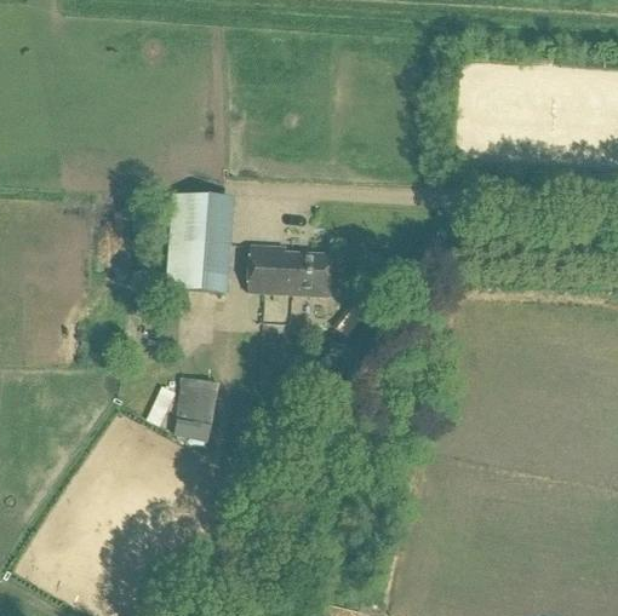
[(218,212),(240,211),(240,197),(218,199),(218,212)]
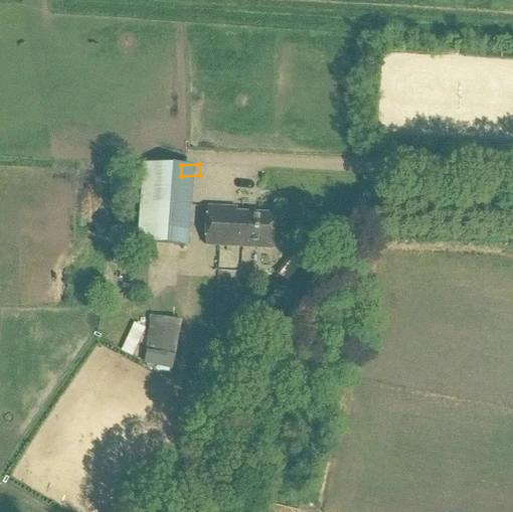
[(153,238),(189,239),(190,195),(197,196),(198,177),(172,177),(171,198),(154,198),(153,238)]
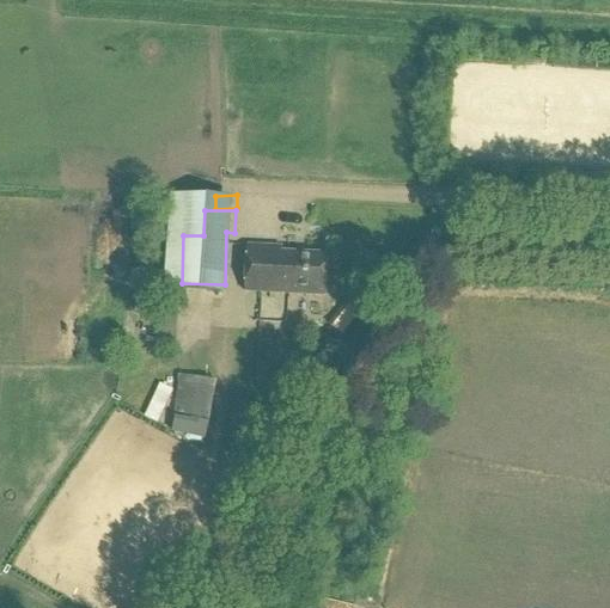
[(322,293),(324,252),(279,250),(279,244),(244,241),(242,289),(322,293)]
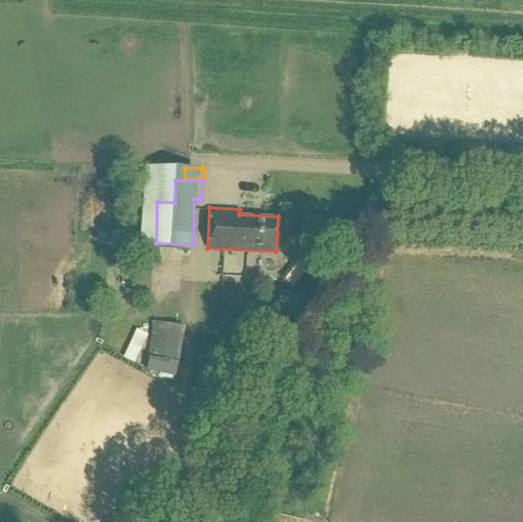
[(242,278),(242,285),(222,285),(222,308),(253,308),(253,278),(242,278)]
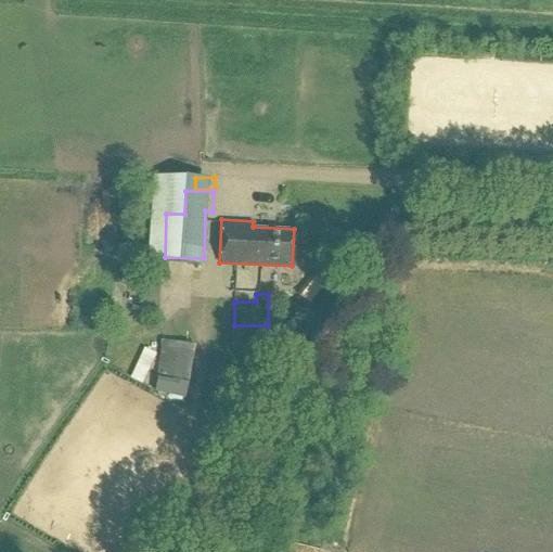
[(190,383),(195,344),(162,339),(156,377),(190,383)]
